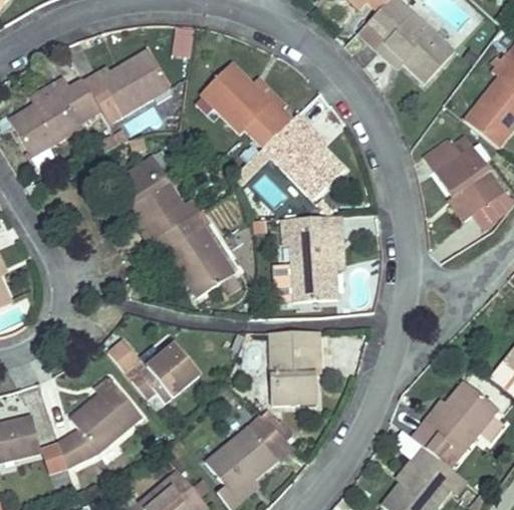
[(368,1),(367,0),(351,0),(361,9),(367,2),(368,1)]
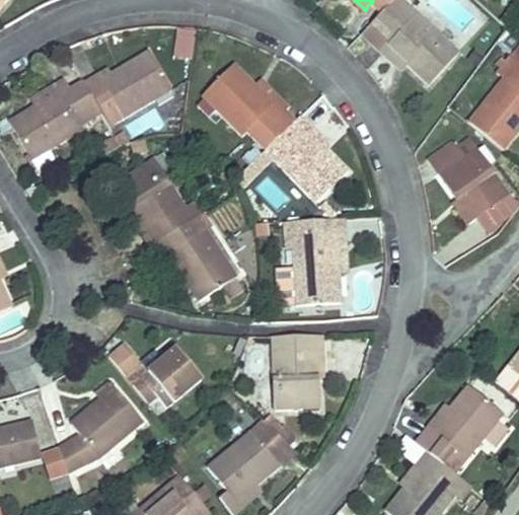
[(371,0),(372,1),(382,10),(391,0),(371,0)]
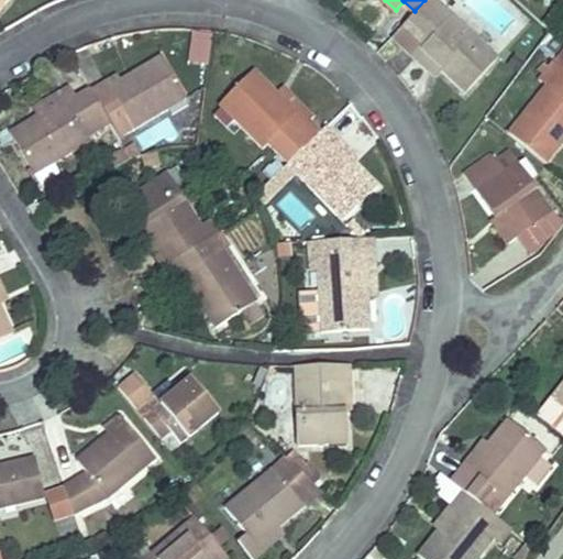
[(497,55),(438,0),(424,0),(415,11),(407,19),(420,32),(406,47),(418,59),(419,58),(426,52),(442,66),(441,66),(440,68),(464,90),(497,55)]
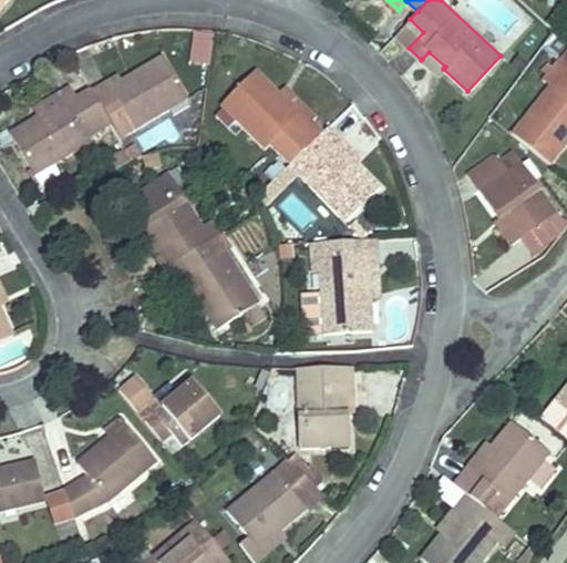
[(193,28),(188,60),(209,62),(213,30),(193,28)]
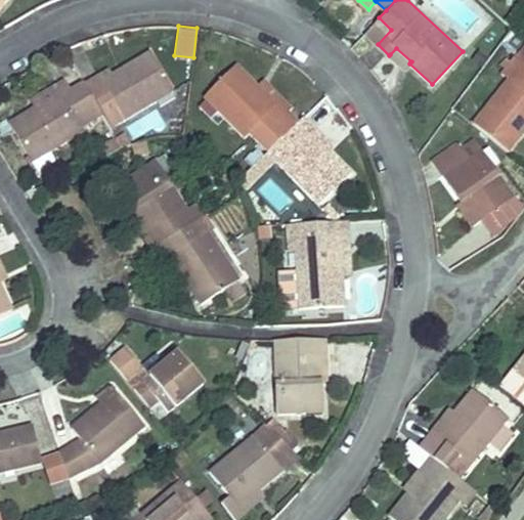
[(409,63),(410,61),(411,61),(396,48),(390,54),(389,55),(403,69),(404,68),(409,63)]
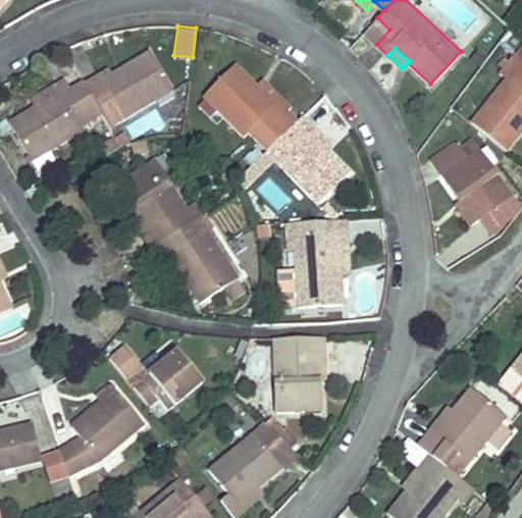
[(174,90),(151,50),(138,57),(147,72),(110,93),(109,93),(99,73),(99,72),(86,80),(90,88),(98,100),(105,112),(112,125),(174,90)]
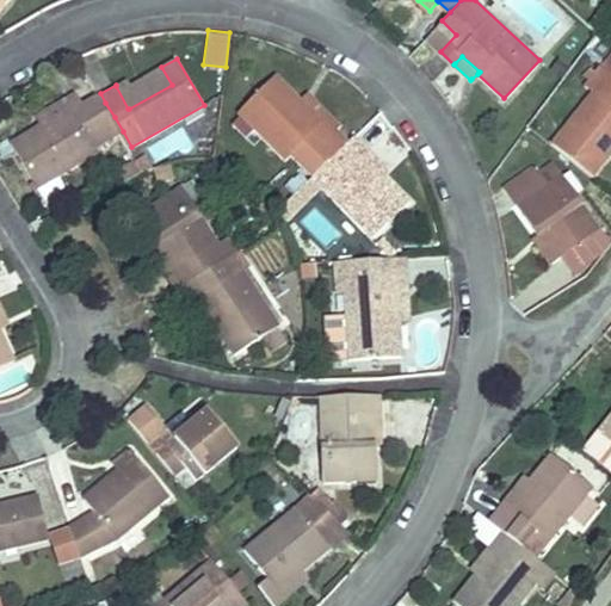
[(610,70),(602,63),(585,82),(594,91),(553,142),(593,175),(610,154),(610,70)]
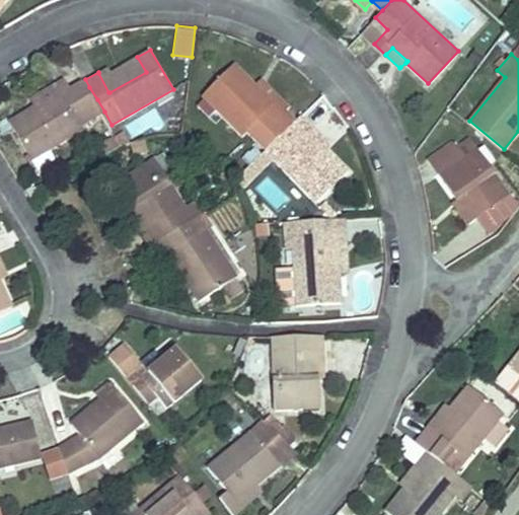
[(146,72),(137,57),(112,72),(108,67),(98,72),(98,73),(108,92),(109,92),(146,72)]
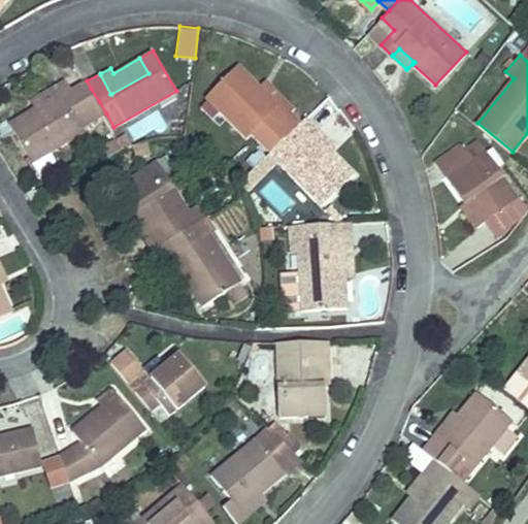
[(260,87),(239,65),(206,95),(246,137),(270,113),(279,122),(294,107),(286,99),(276,108),(258,89),(260,87)]
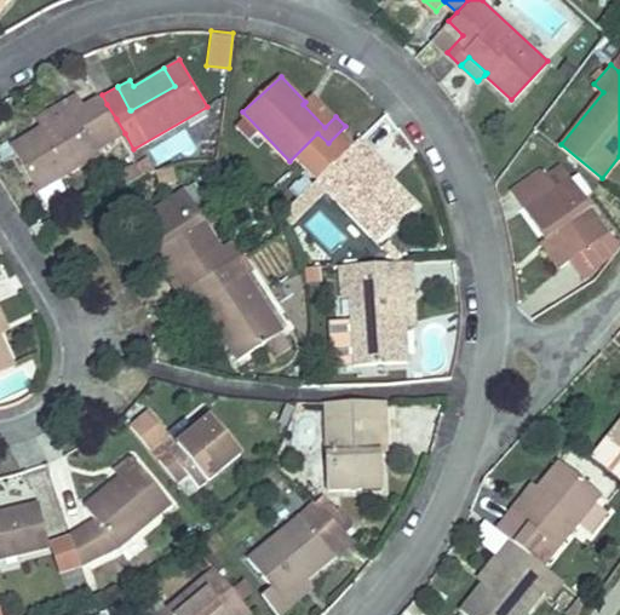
[(102,95),(101,92),(85,102),(79,92),(38,116),(41,125),(42,127),(70,110),(78,121),(107,104),(102,95)]
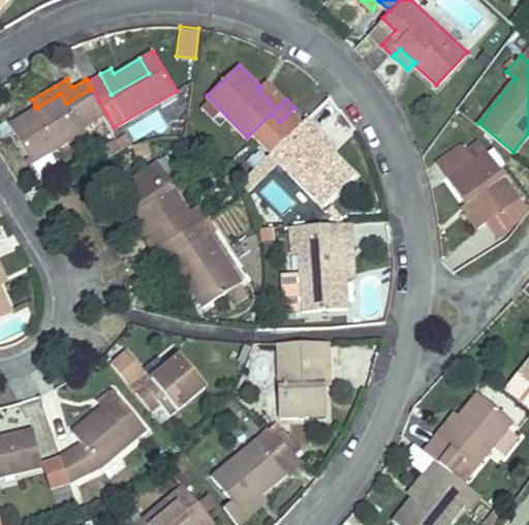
[(286,99),(268,80),(260,87),(258,89),(277,109),(286,99)]
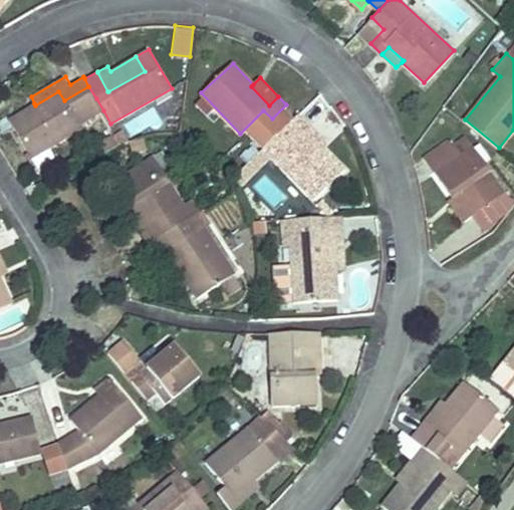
[(78,123),(103,110),(96,98),(88,86),(64,100),(58,91),(35,105),(34,103),(10,117),(30,151),(33,157),(50,147),(81,129),(78,123)]
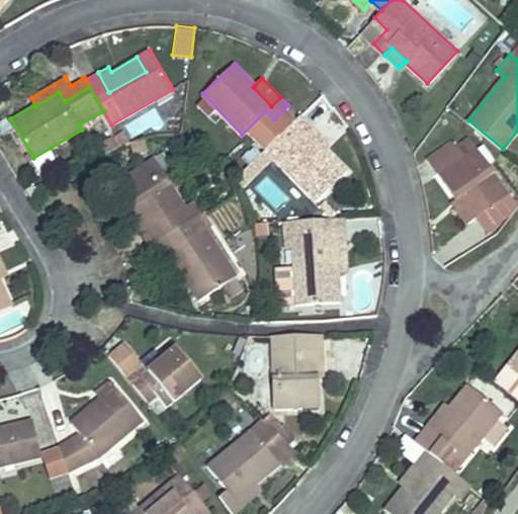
[(348,169),(317,138),(321,135),(301,113),(266,148),(273,155),(274,156),(316,200),(348,169)]
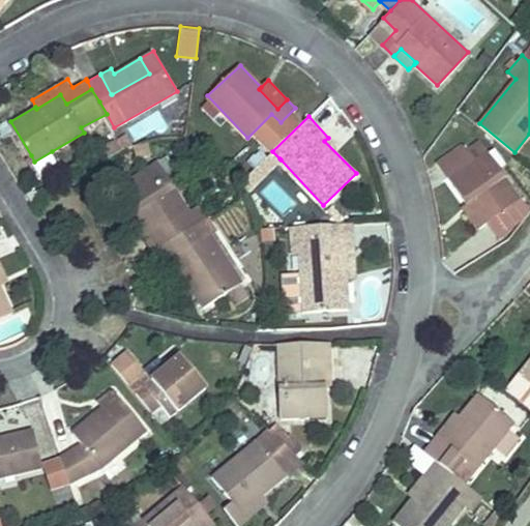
[(106,158),(126,147),(120,137),(99,148),(106,158)]
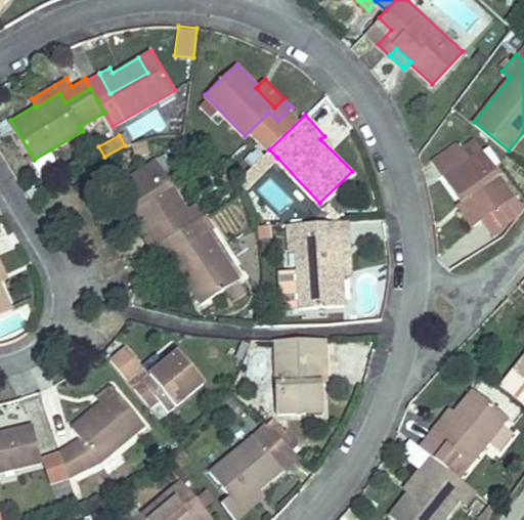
[(515,197),(481,149),(468,159),(456,142),(432,159),(462,202),(475,193),(489,214),(515,197)]
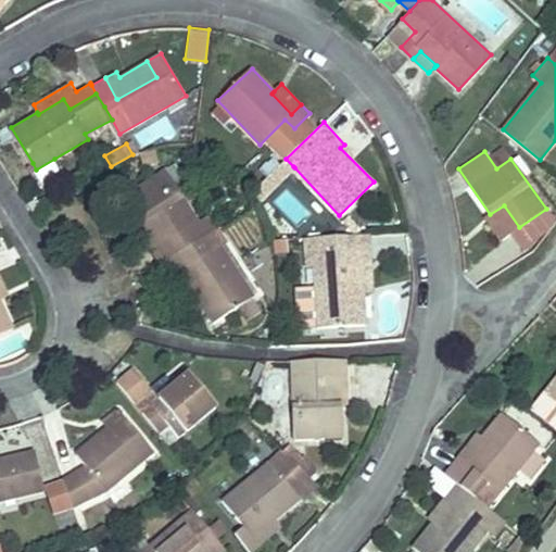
[(62,171),(54,159),(36,170),(33,163),(28,165),(39,184),(62,171)]
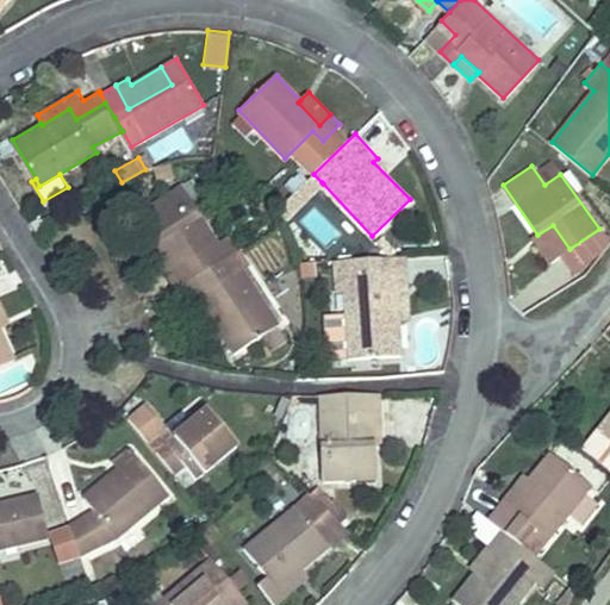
[(322,182),(313,174),(290,198),(281,206),(286,216),(286,218),(323,184),(322,182)]
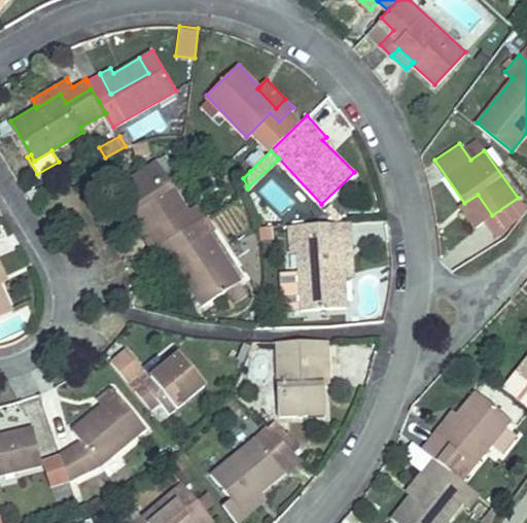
[(250,171),(239,159),(233,164),(239,172),(243,178),(250,171)]
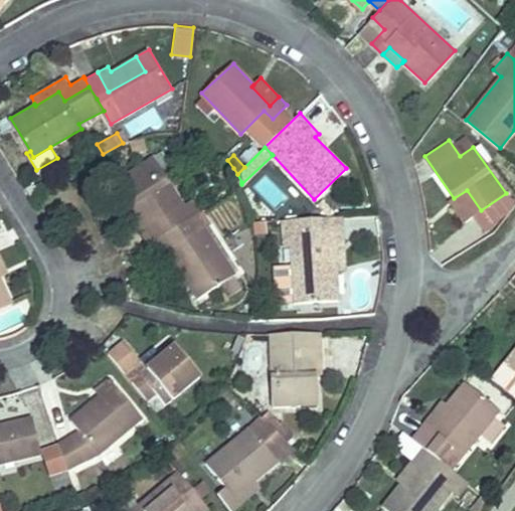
[(186,205),(154,156),(116,179),(132,203),(147,194),(148,194),(163,217),(147,227),(146,228),(154,240),(155,240),(192,215),(186,205)]
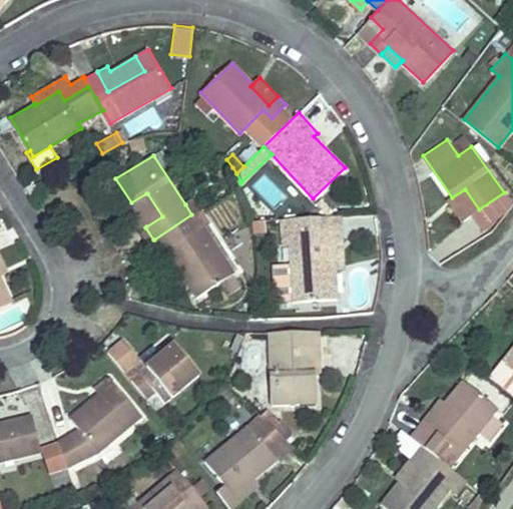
[(479,209),(465,189),(452,197),(460,208),(456,211),(462,221),(464,220),(479,209)]
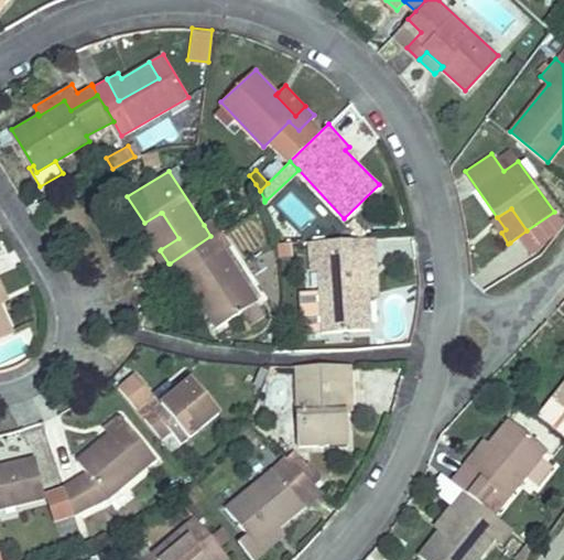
[(179,238),(162,213),(161,213),(144,223),(153,237),(148,240),(164,267),(169,264),(160,250),(161,249),(179,238)]
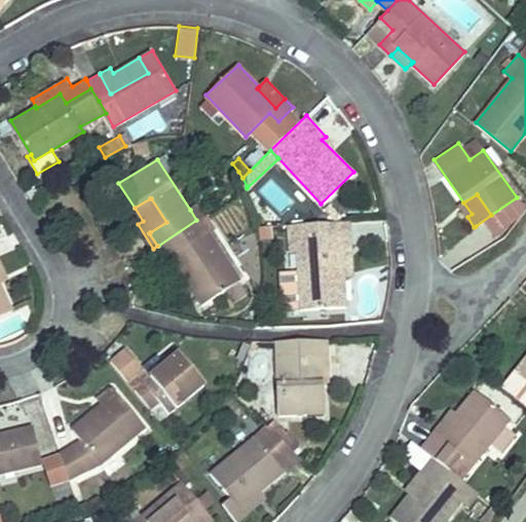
[(204,215),(198,206),(197,204),(190,210),(196,220),(200,217),(204,215)]
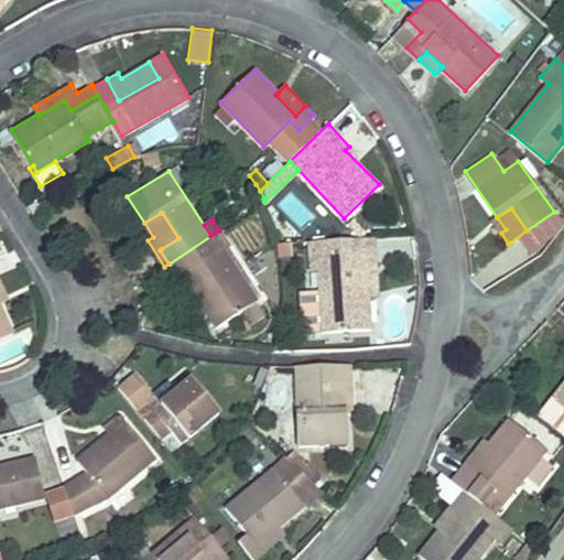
[(230,243),(221,228),(219,230),(215,233),(225,247),(226,247),(230,243)]
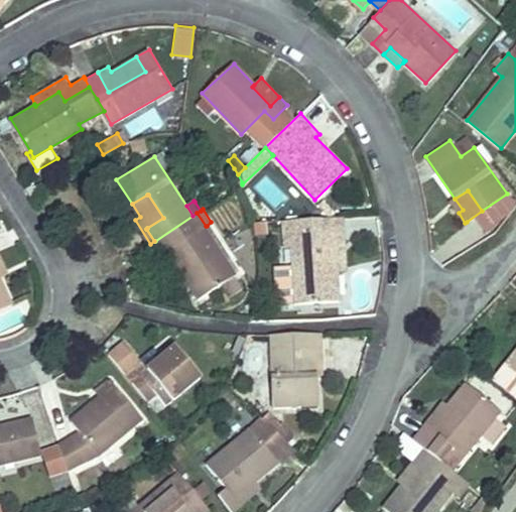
[(236,274),(206,226),(197,213),(192,216),(155,241),(165,256),(183,245),(196,264),(182,274),(199,299),(236,274)]
